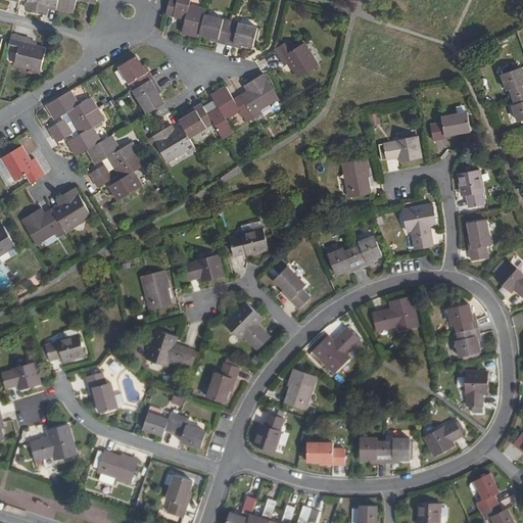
[(77,0),(58,0),(58,4),(76,8),(77,0)]
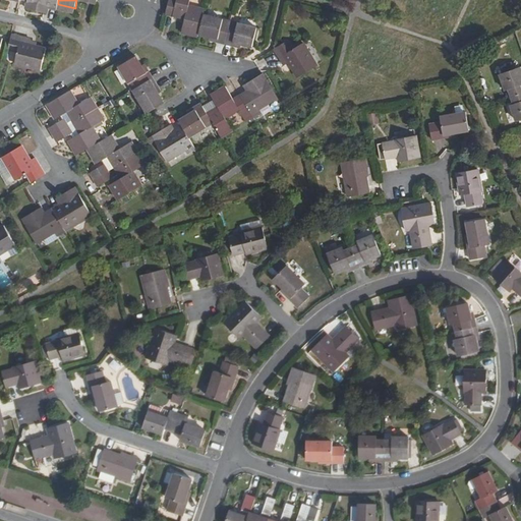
[(169,0),(166,15),(185,19),(182,34),(198,38),(199,35),(205,12),(206,11),(188,7),(189,0),(169,0)]
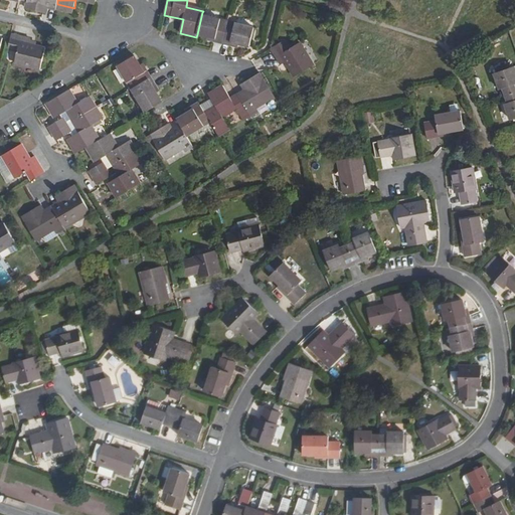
[(228,19),(202,12),(197,34),(208,36),(215,38),(214,41),(222,43),(228,19)]
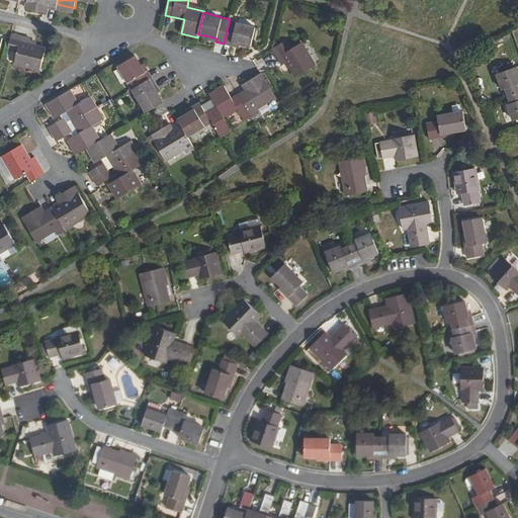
[(255,25),(230,19),(224,44),(232,46),(233,42),(240,45),(250,47),(255,25)]
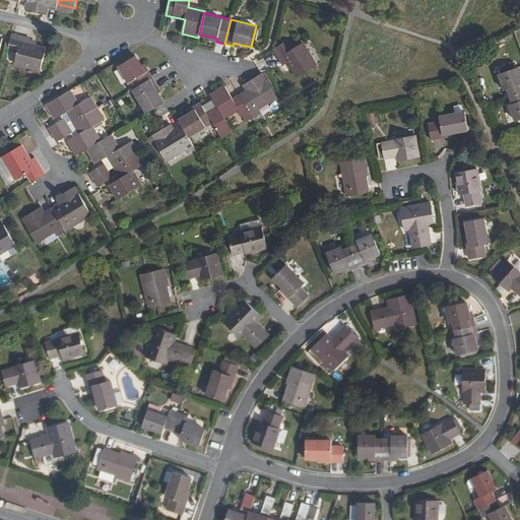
[(12,34),(8,49),(18,51),(15,62),(42,69),(47,48),(29,44),(30,38),(12,34)]
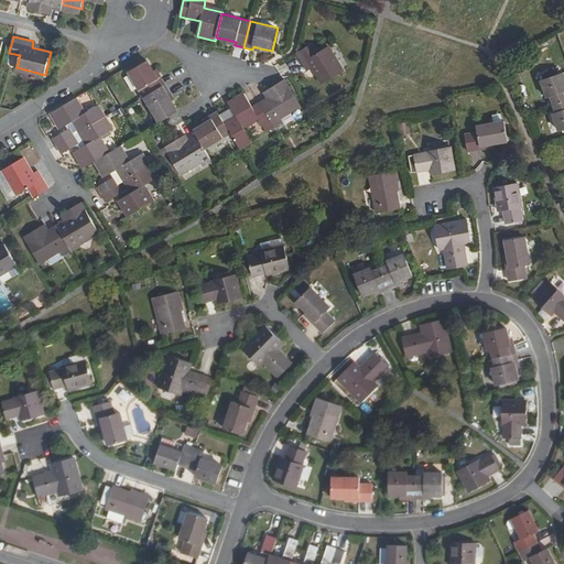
[(322,51),(316,42),(301,51),(311,67),(315,65),(325,82),(347,68),(333,44),(322,51)]
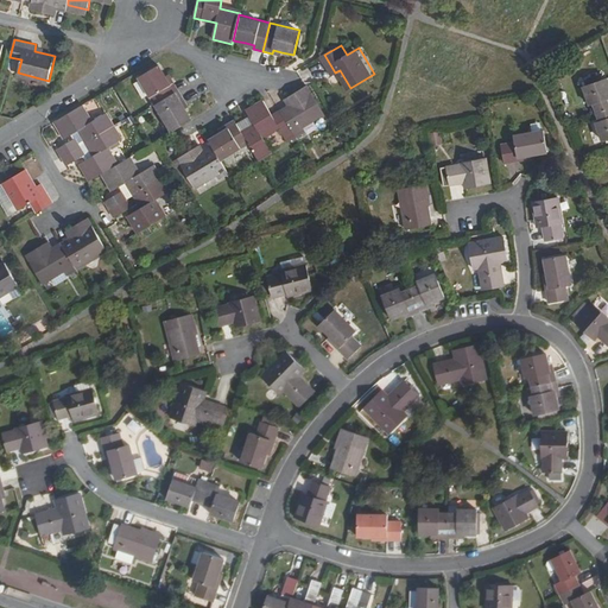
[(157,105),(179,92),(175,83),(170,84),(166,77),(159,65),(140,77),(157,105)]
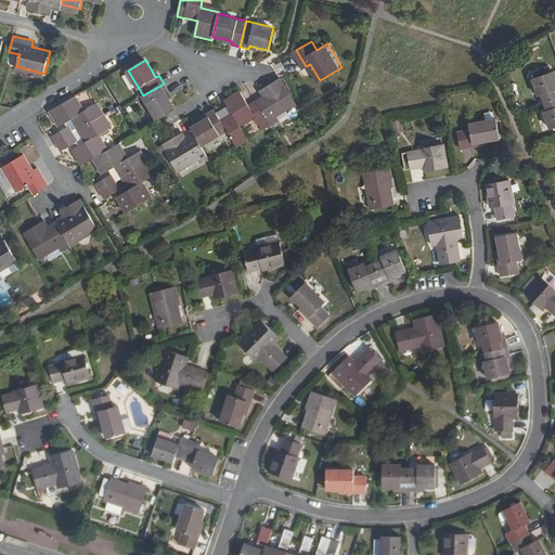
[(539,90),(543,103),(554,99),(554,76),(552,67),(530,75),(536,91),(539,90)]
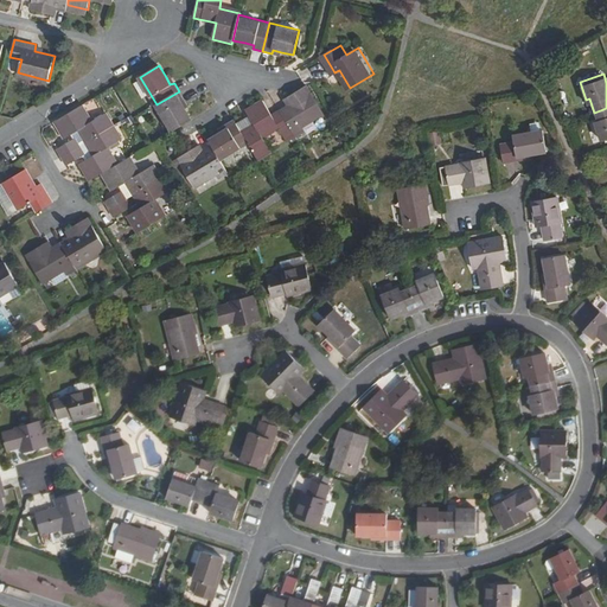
[(289,129),(294,138),(304,133),(301,127),(323,115),(306,88),(287,98),(291,104),(286,107),(279,112),(289,129)]
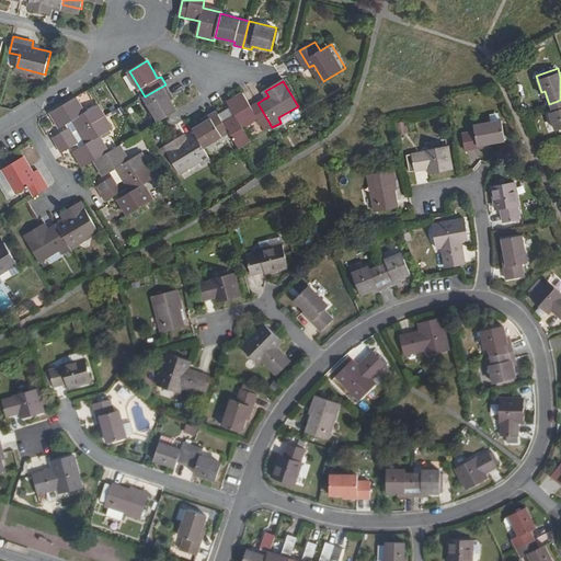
[(169,91),(165,84),(145,96),(160,122),(178,112),(171,100),(167,93),(169,91)]
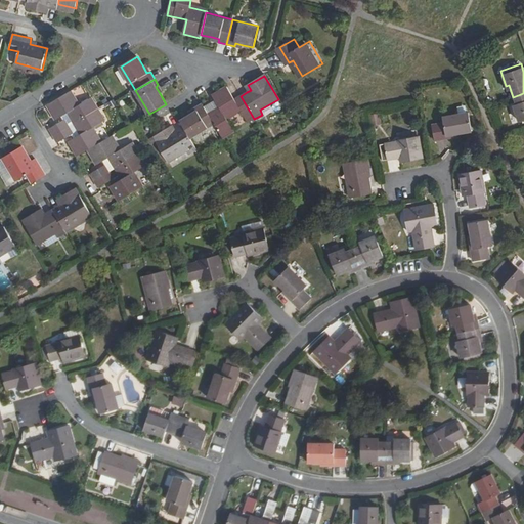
[(84,102),(76,88),(51,102),(60,118),(67,114),(73,111),(79,121),(102,106),(95,95),(84,102)]
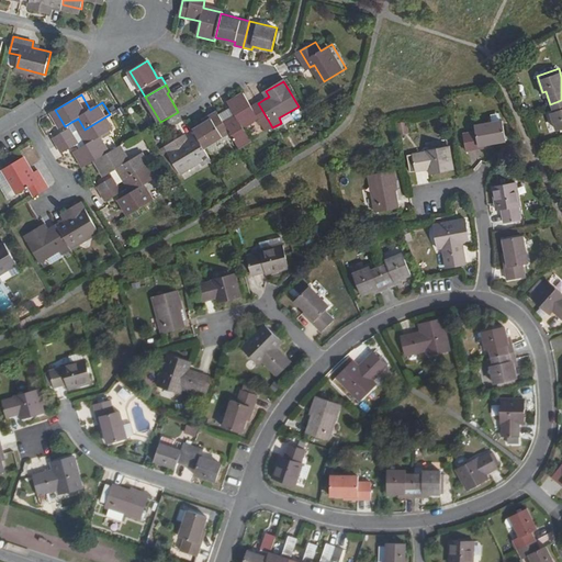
[(231,136),(239,148),(250,142),(243,128),(257,120),(260,124),(268,120),(258,103),(250,108),(242,94),(227,103),(233,113),(235,116),(223,123),(231,136)]
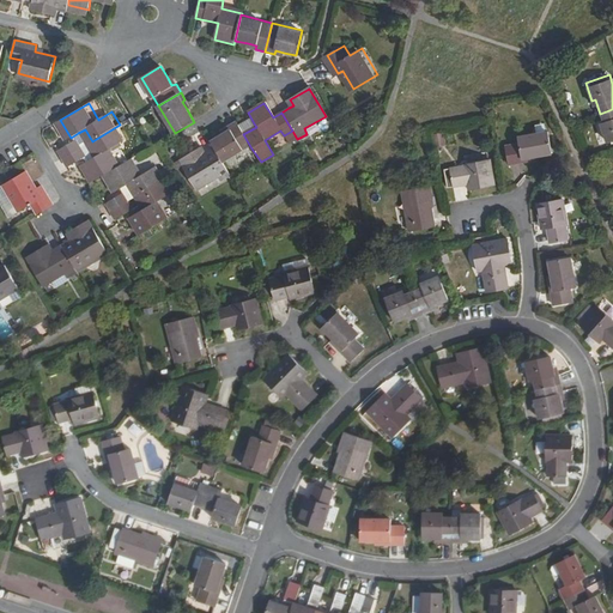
[(612,109),(600,114),(606,129),(602,131),(608,149),(612,146),(612,109)]
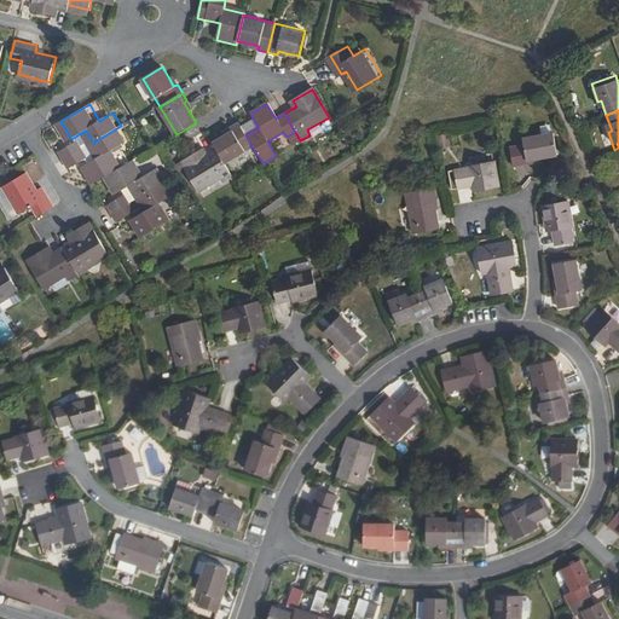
[(226,166),(254,150),(246,136),(244,131),(238,123),(230,128),(232,131),(224,136),(213,143),(215,149),(226,166)]
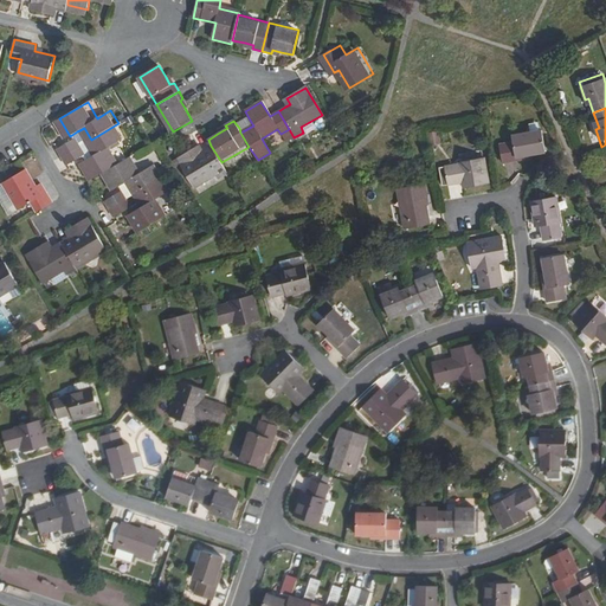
[(253,126),(251,122),(239,128),(240,133),(253,126)]
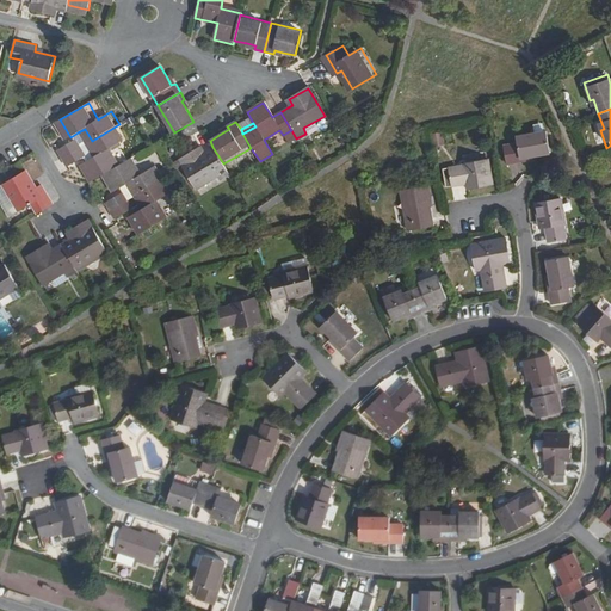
[(128,137),(119,124),(92,141),(99,153),(92,158),(85,161),(96,179),(107,173),(124,162),(113,146),(128,137)]
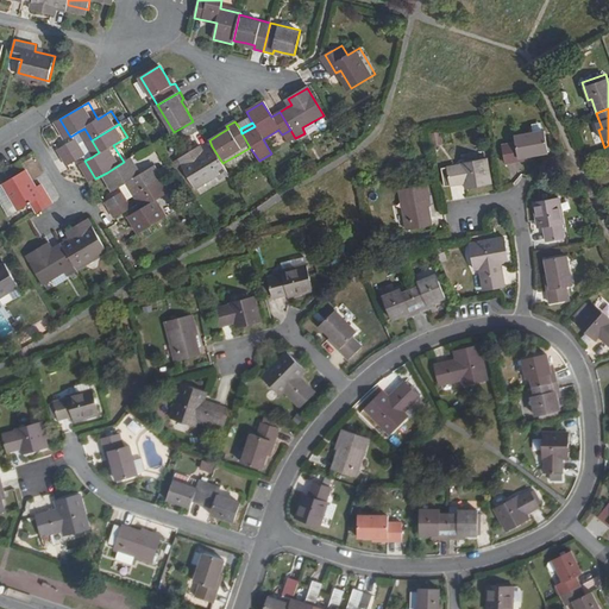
[(85,129),(77,132),(80,137),(85,145),(92,140),(85,129)]
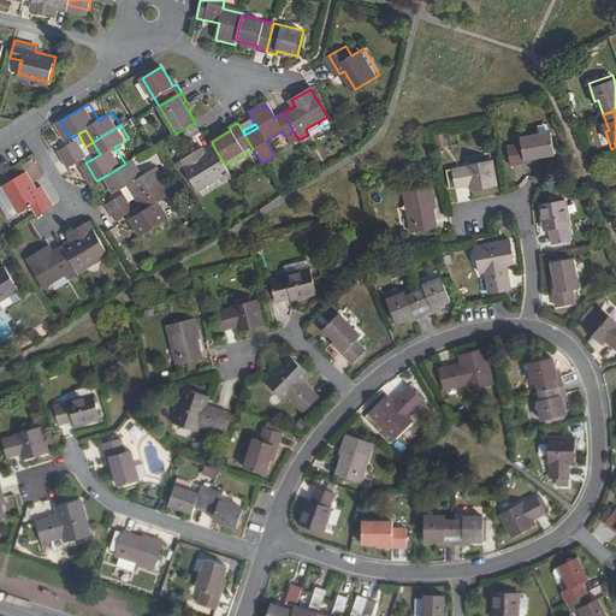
[(436,135),(438,148),(449,147),(446,132),(436,135)]
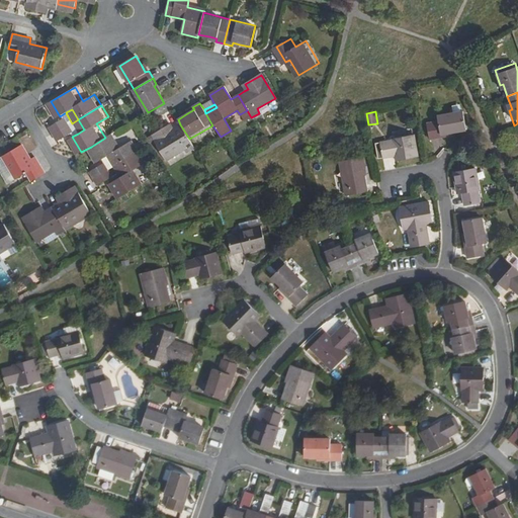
[(441,137),(441,135),(466,130),(462,112),(438,116),(438,121),(428,123),(430,139),(441,137)]
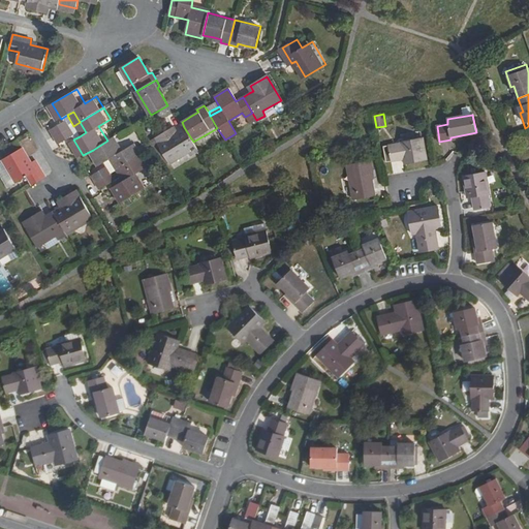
[(73,126),(69,119),(55,127),(59,134),(73,126)]
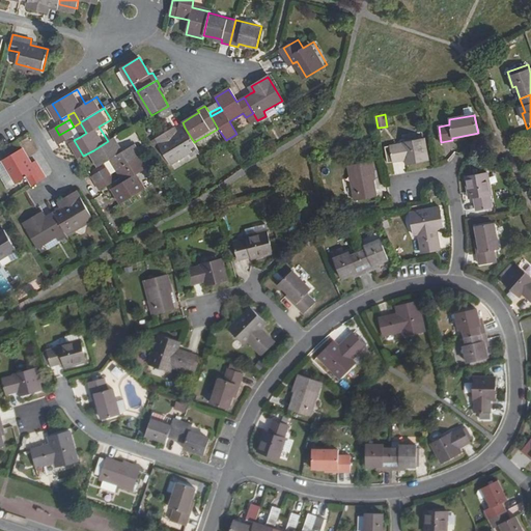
[(86,133),(80,122),(74,127),(78,134),(80,137),(86,133)]
